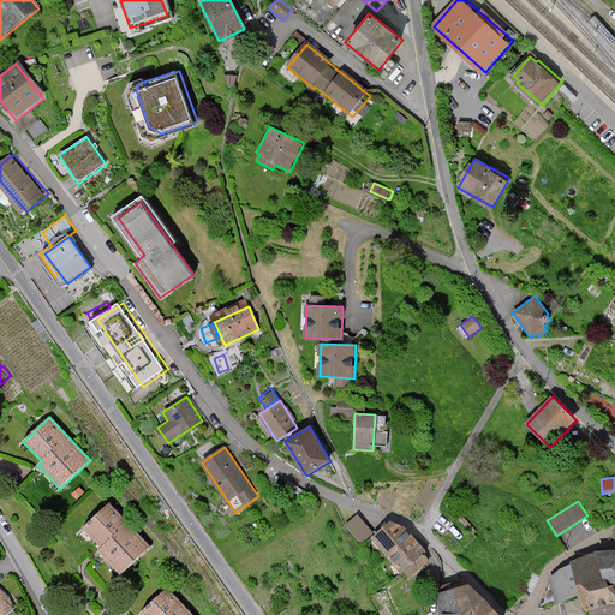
[(150,549),(109,506),(84,529),(102,548),(99,551),(121,575),(150,549)]
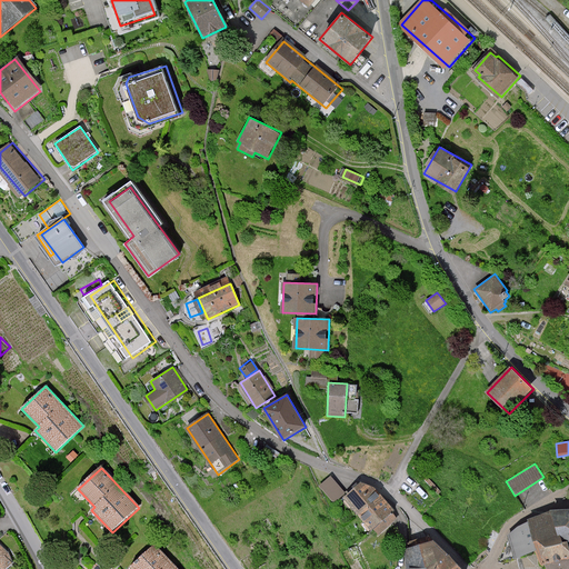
[(345,491),(331,475),(319,486),(332,502),(345,491)]
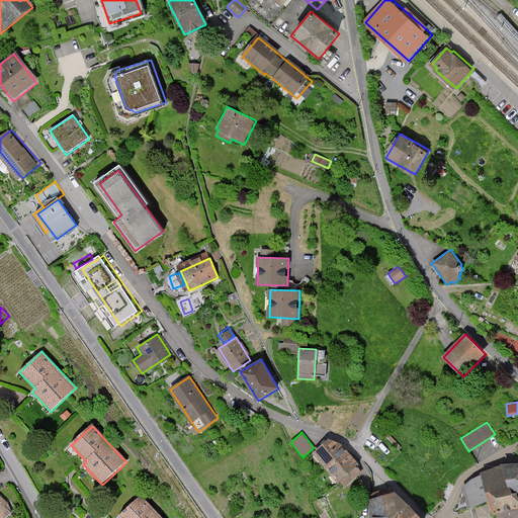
[(328,438),(312,453),(339,483),(340,482),(345,488),(362,471),(357,466),(358,464),(339,443),(328,438)]
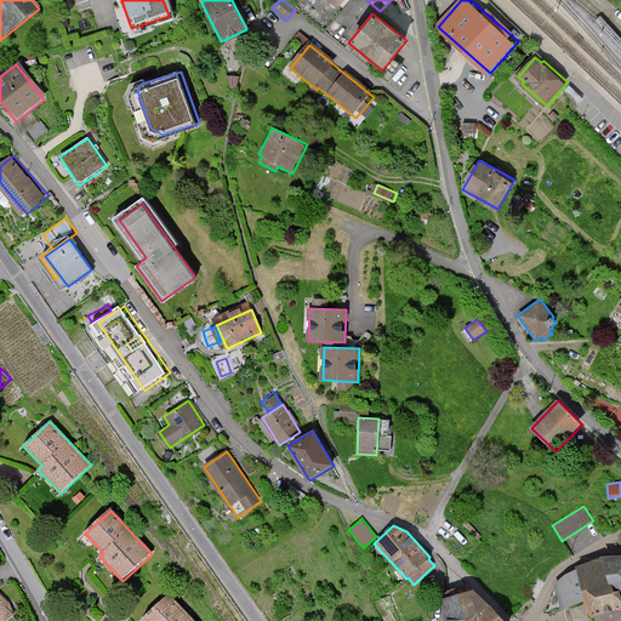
[(564,575),(554,585),(562,610),(586,600),(592,616),(594,616),(596,620),(620,620),(620,602),(616,603),(614,592),(620,591),(620,556),(600,557),(575,567),(576,569),(564,575)]
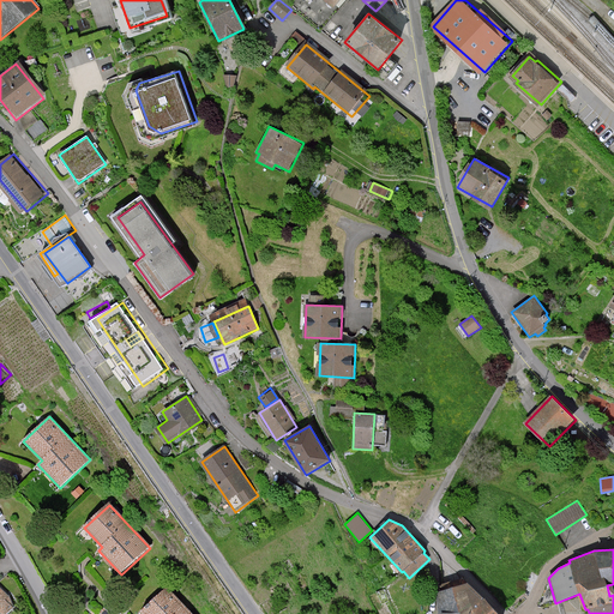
[(0,613),(12,613),(23,605),(0,582),(0,613)]
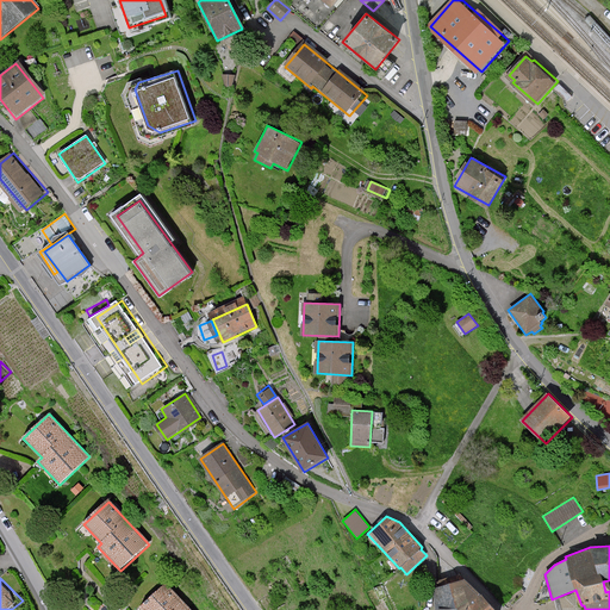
[(492,609),(462,579),(431,587),(435,609),(492,609)]
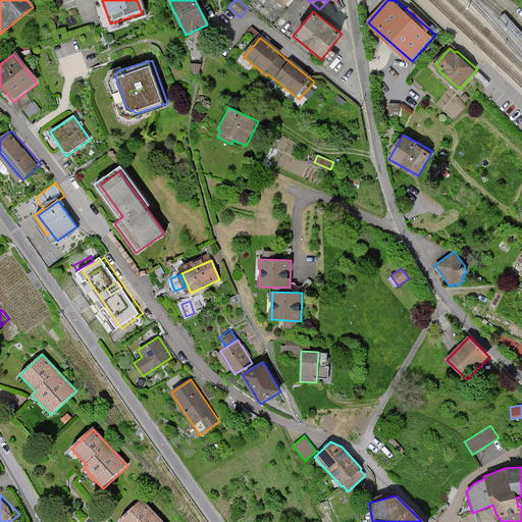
[(163,521),(141,499),(120,518),(123,521),(163,521)]
